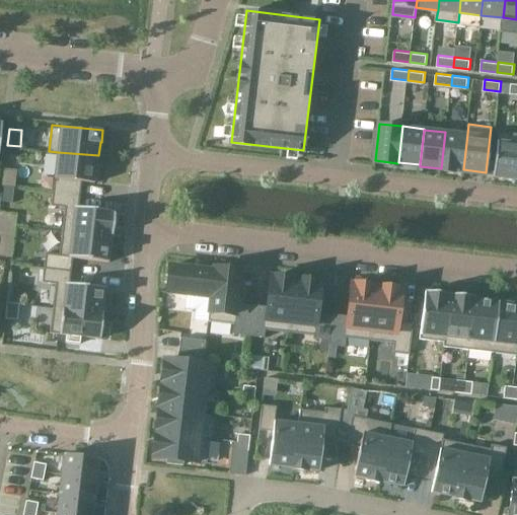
[(494,175),(516,177),(516,132),(499,130),(494,175)]
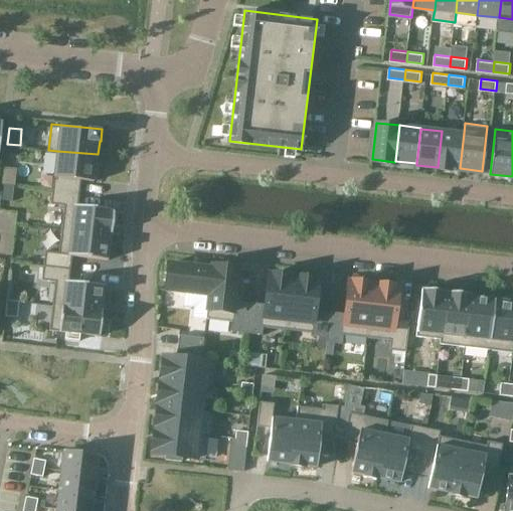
[(463,134),(442,131),(438,167),(459,170),(463,134)]
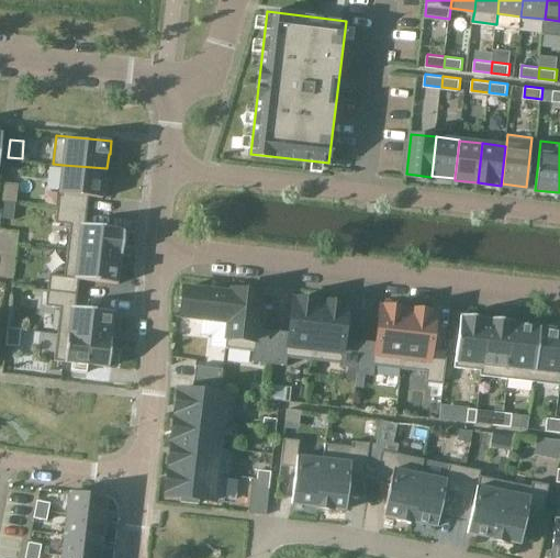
[(63,165),(58,204),(88,208),(90,194),(103,196),(107,168),(63,165)]
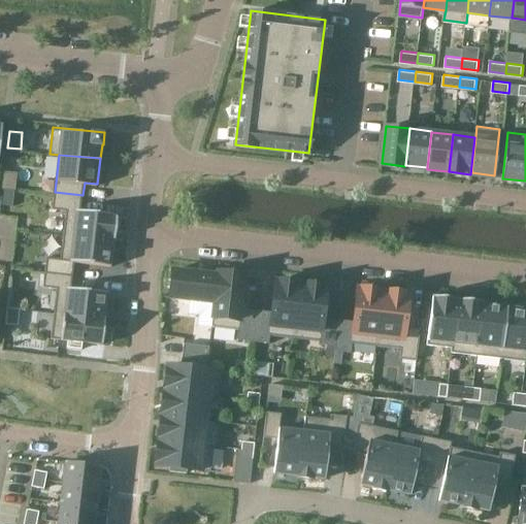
[(5,169),(3,187),(17,188),(19,170),(5,169)]
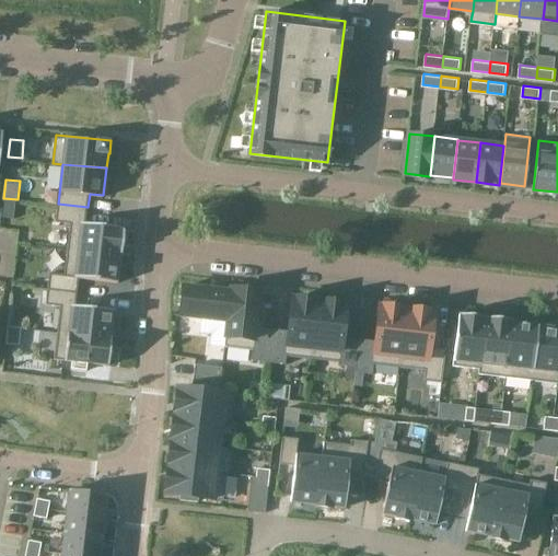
[(6,199),(3,215),(14,216),(16,200),(6,199)]
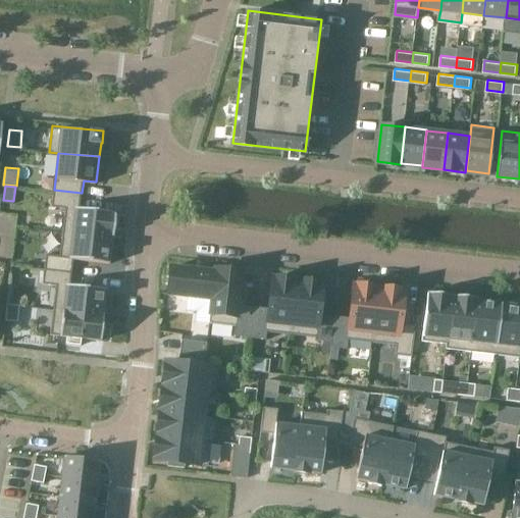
[(54,190),(53,205),(66,207),(63,230),(114,236),(116,211),(81,206),(82,193),(54,190)]
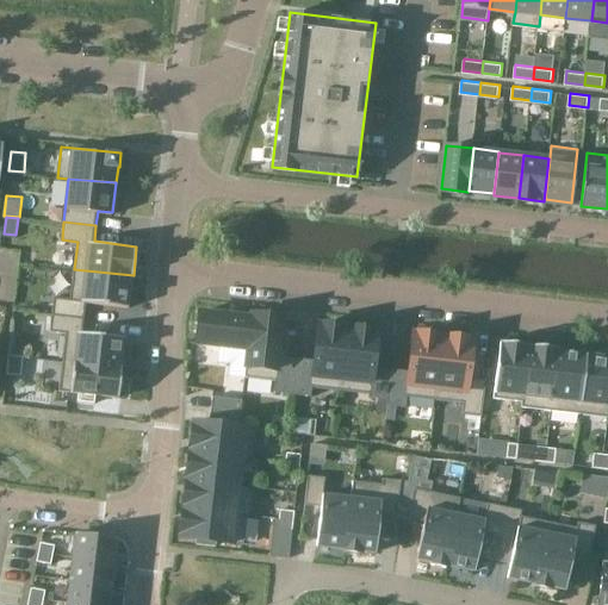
[(55,294),(53,312),(85,316),(87,300),(130,305),(134,275),(74,269),(72,297),(55,294)]
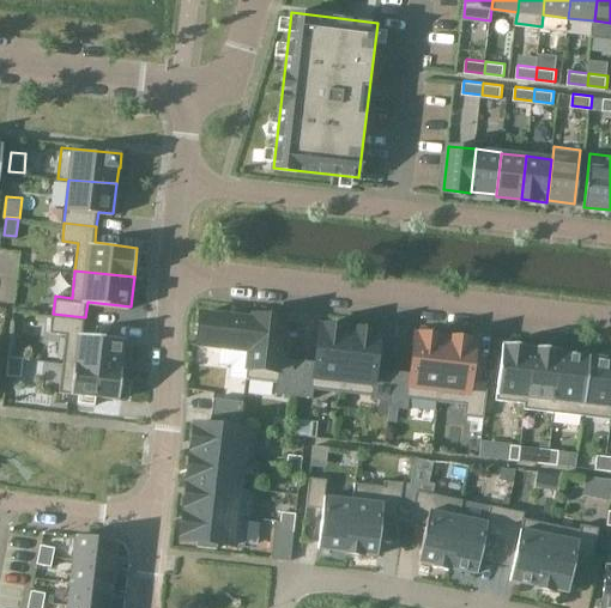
[(199,308),(195,345),(248,351),(252,315),(199,308)]
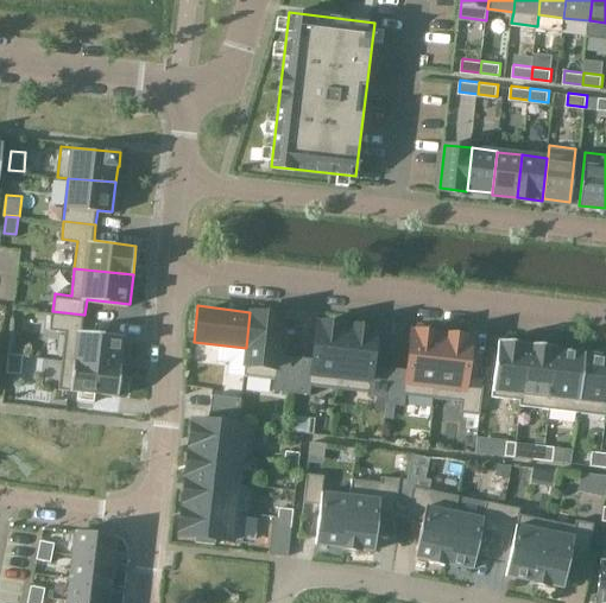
[(246,348),(244,366),(246,366),(245,374),(275,376),(273,388),(292,391),(297,355),(282,353),(286,312),(251,308),(250,312),(246,348)]
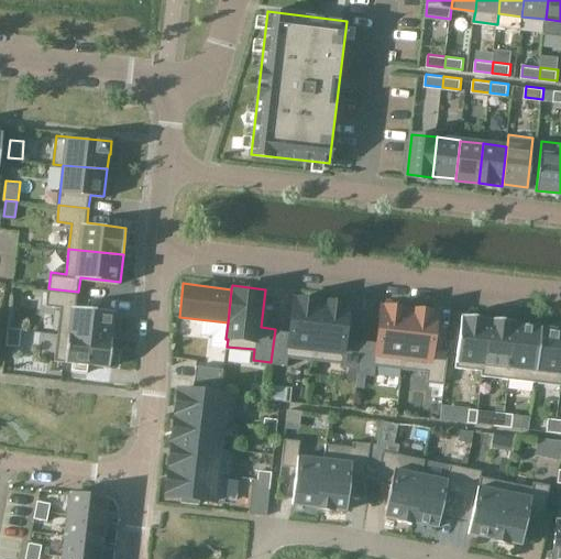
[(48,288),(47,304),(62,306),(59,331),(113,338),(113,337),(117,310),(77,306),(78,292),(48,288)]
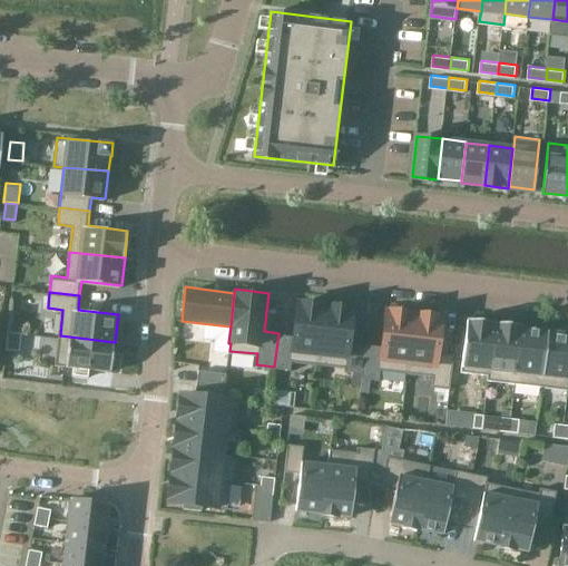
[(293,360),(320,363),(326,301),(296,298),(293,334),(278,333),(274,367),(292,369),(293,360)]
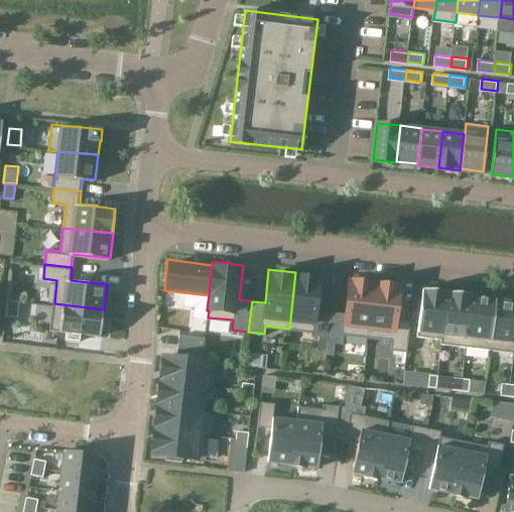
[(313,331),(312,334),(329,336),(332,310),(318,308),(323,275),(295,272),(289,329),(313,331)]
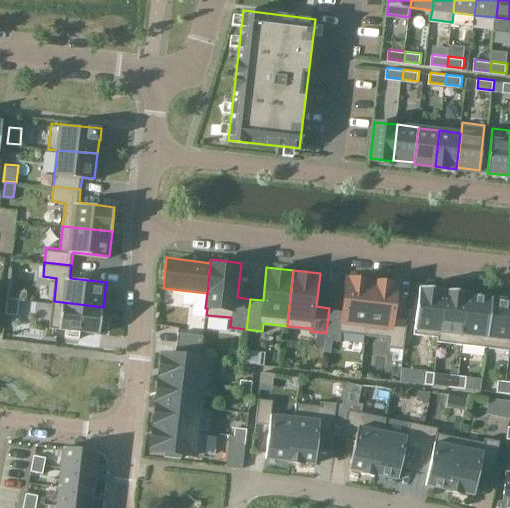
[(342,330),(366,333),(373,278),(346,275),(342,309),(329,308),(326,333),(325,338),(341,340),(342,330)]
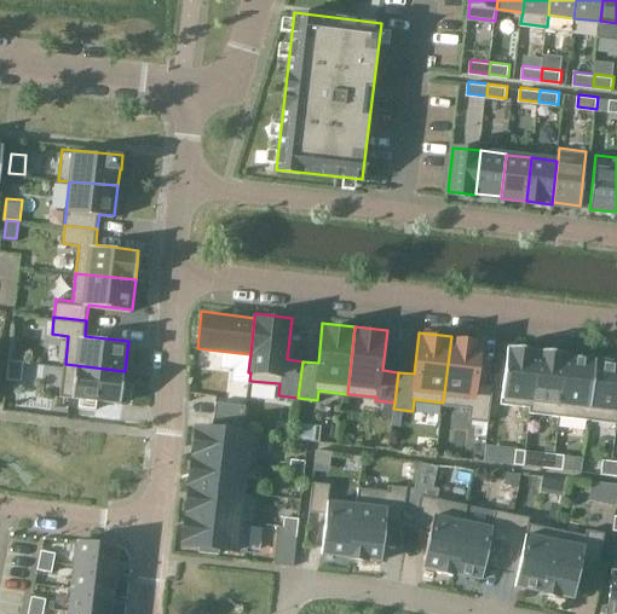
[(495,383),(479,381),(484,340),(451,336),(443,403),(472,406),(470,418),(490,420),(495,383)]
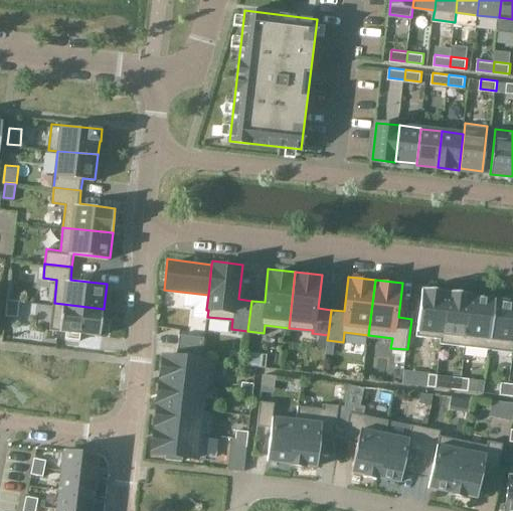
[(441,342),(442,342),(448,290),(422,287),(417,334),(442,337),(441,342)]
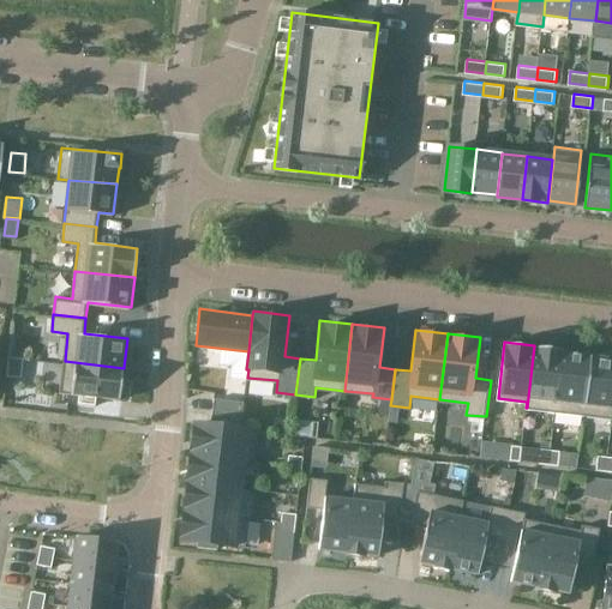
[(527,408),(556,411),(563,348),(534,345),(527,408)]
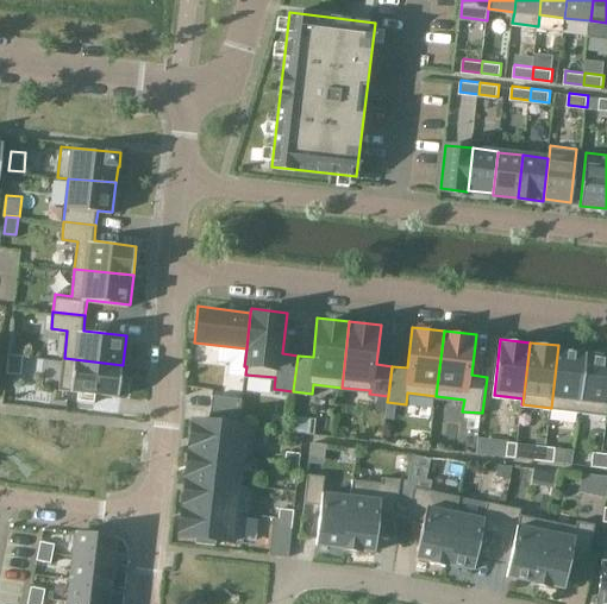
[(551,408),(581,411),(587,352),(559,348),(559,346),(558,345),(551,408)]
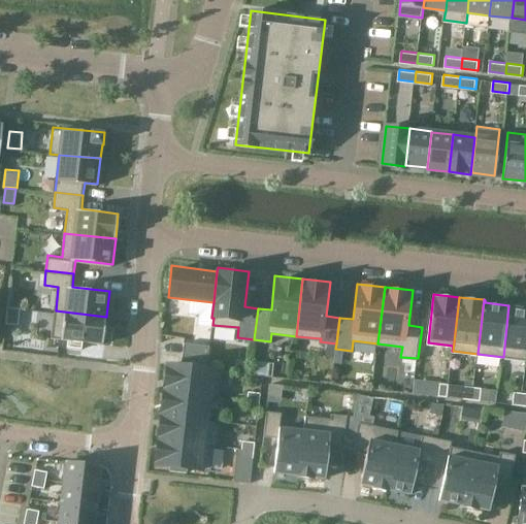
[(8,305),(6,322),(19,323),(21,306),(8,305)]
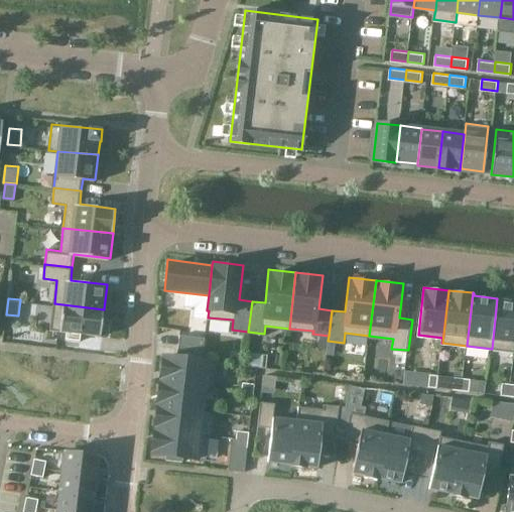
[(497,298),(492,349),(513,351),(513,299),(498,298),(497,298)]
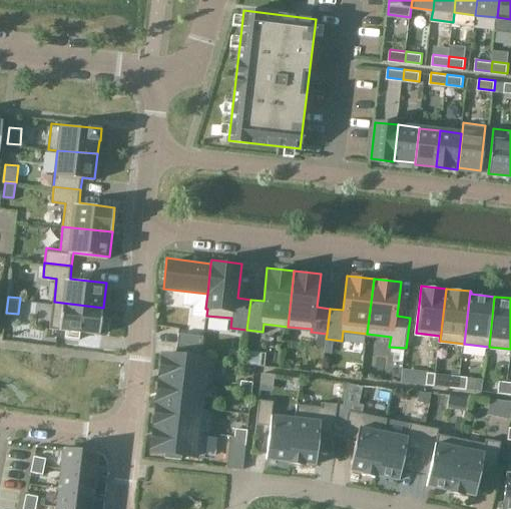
[(54,302),(51,327),(66,329),(66,336),(80,338),(81,331),(100,333),(103,308),(54,302)]
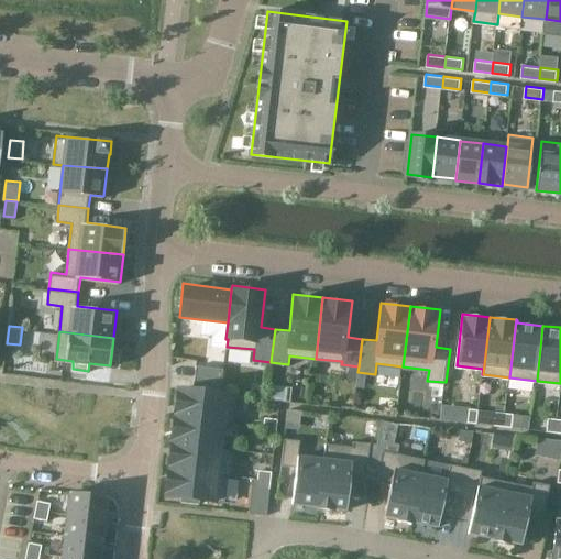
[(197,364),(194,386),(222,390),(224,366),(197,364)]
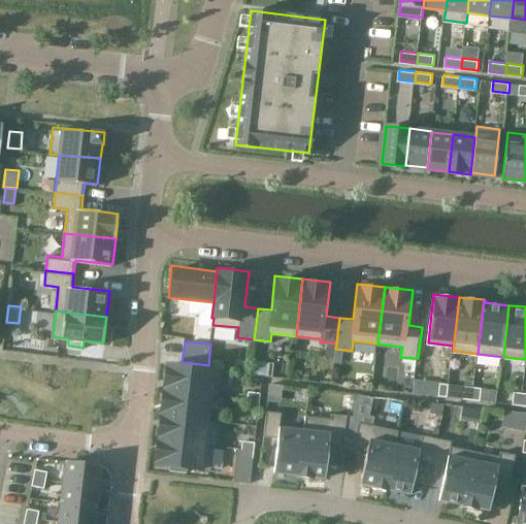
[(167,361),(163,388),(168,389),(214,394),(221,395),(223,369),(217,368),(217,366),(208,365),(182,362),(167,361)]
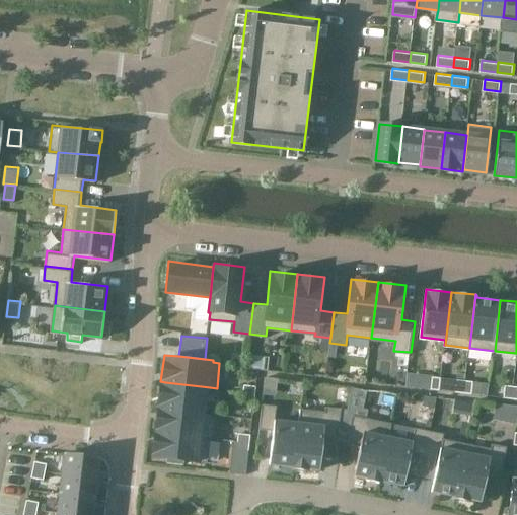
[(432,387),(440,388),(442,376),(433,375),(432,387)]
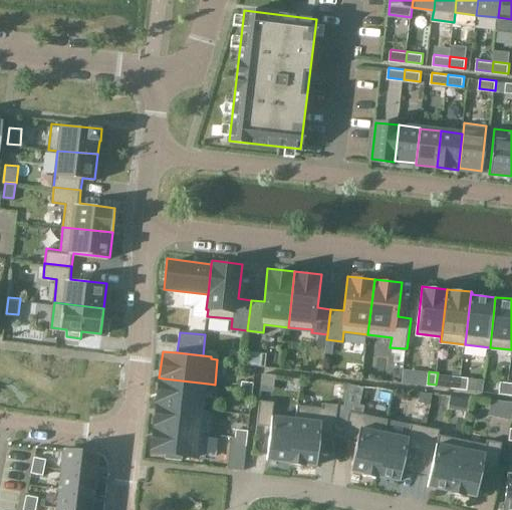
[(452,387),(460,388),(460,387),(461,375),(453,374),(452,387)]
